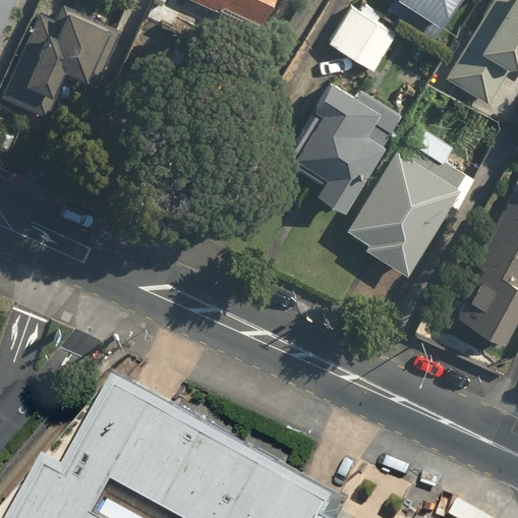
[(0,0),(0,35),(15,0),(0,0)]
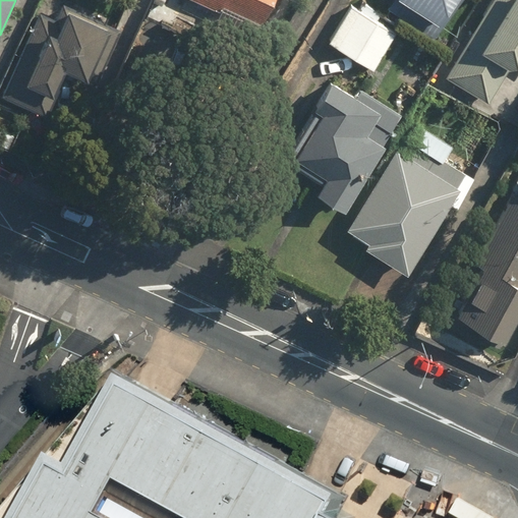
[(187,0),(219,16),(223,8),(256,24),(269,0),(187,0)]
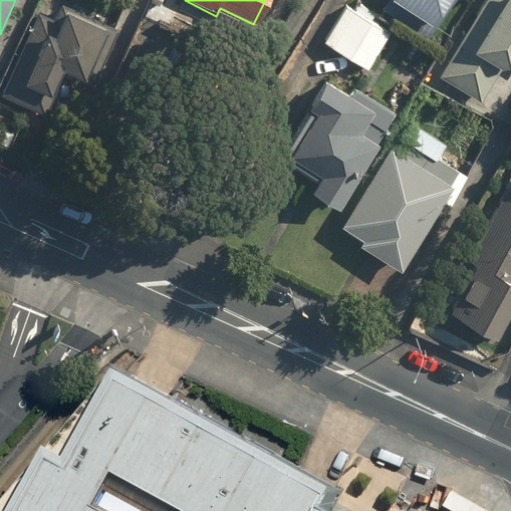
[(430,36),(452,0),(388,0),(384,8),(430,36)]
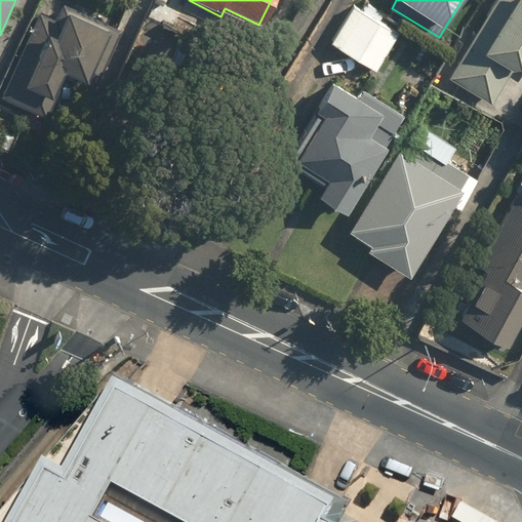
[(521,0),(497,0),(450,81),(491,106),(518,61),(521,63),(521,0)]
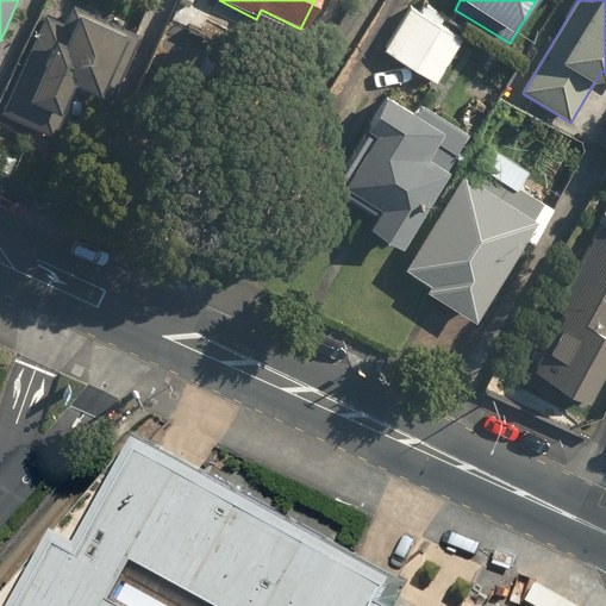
[(411,7),(385,51),(437,83),(464,39),(411,7)]
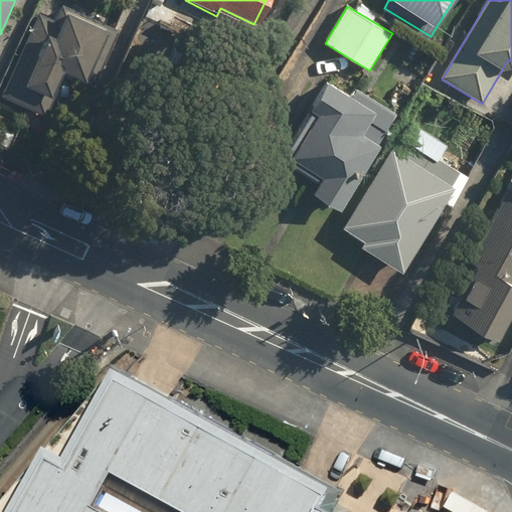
[(40,16),(1,98),(43,118),(65,71),(93,84),(117,34),(63,8),(56,24),(40,16)]
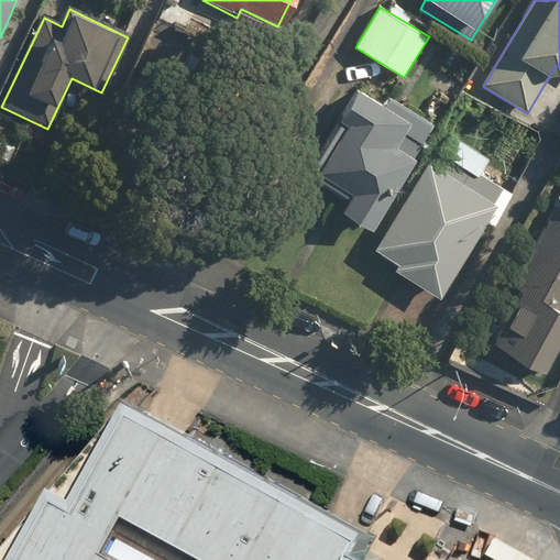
[(342,123),(310,172),(347,195),(338,207),(369,227),(436,125),(380,88),(372,98),(357,88),(337,119),(342,123)]
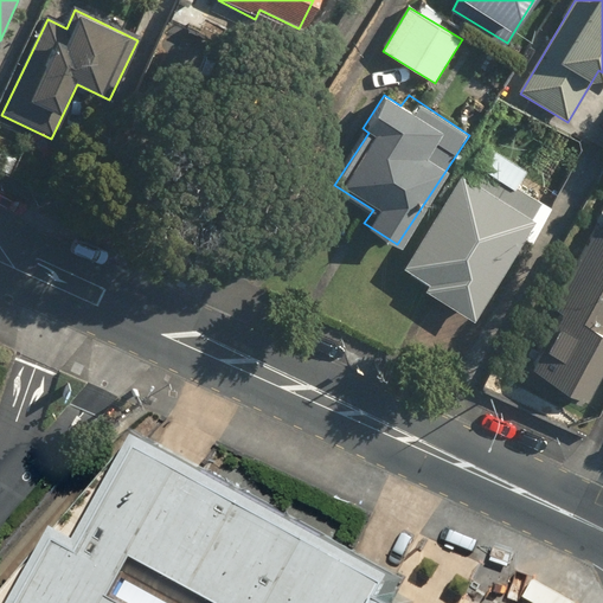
[(483,143),(403,267),(427,282),(422,290),(468,321),(523,238),(531,244),(553,211),(518,188),(528,172),(483,143)]
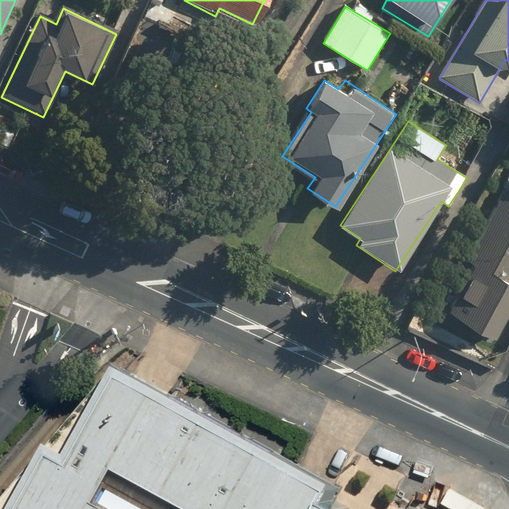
[(508,197),(447,313),(491,336),(508,302),(508,197)]
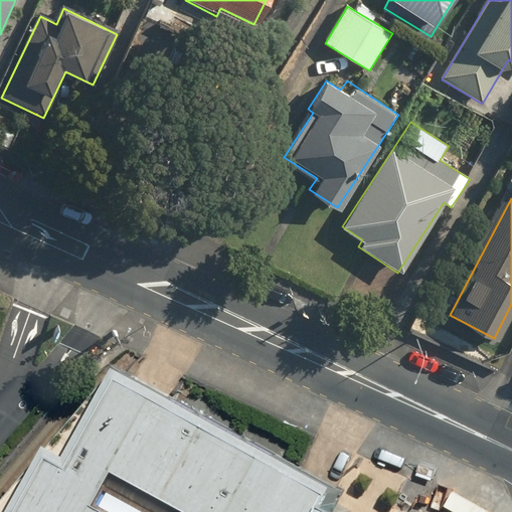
[(385,511),(324,477),(158,384),(126,366),(77,453),(55,441),(16,511),(12,511),(0,504),(0,511),(385,511)]
